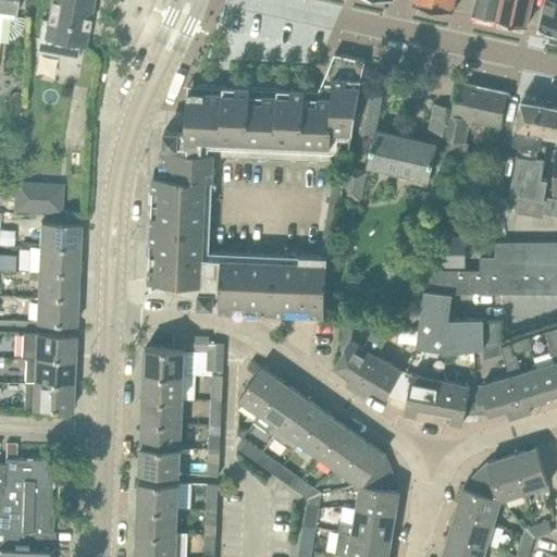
[(0,0),(0,40),(10,41),(13,15),(14,0),(0,0)]
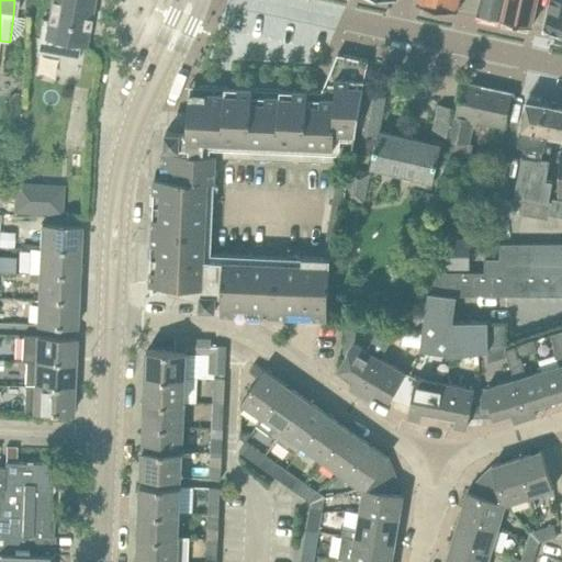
[(43,19),(36,52),(78,59),(80,44),(86,45),(93,0),(52,0),(48,20),(43,19)]
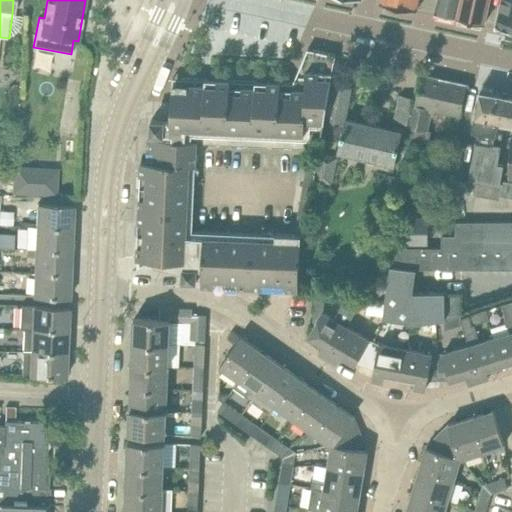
[(380,0),(380,4),(416,10),(418,0),(380,0)]
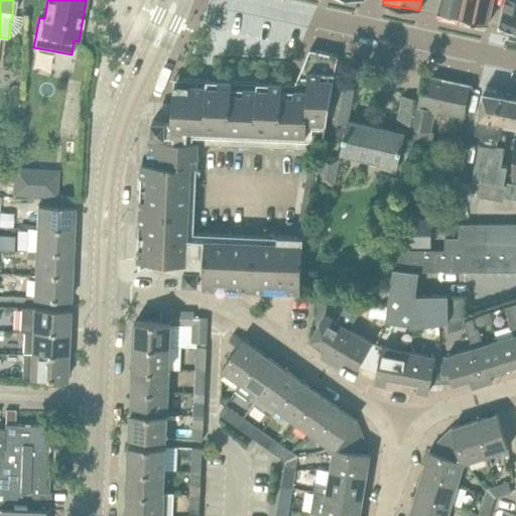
[(440,0),(437,13),(460,18),(464,0),(440,0)]
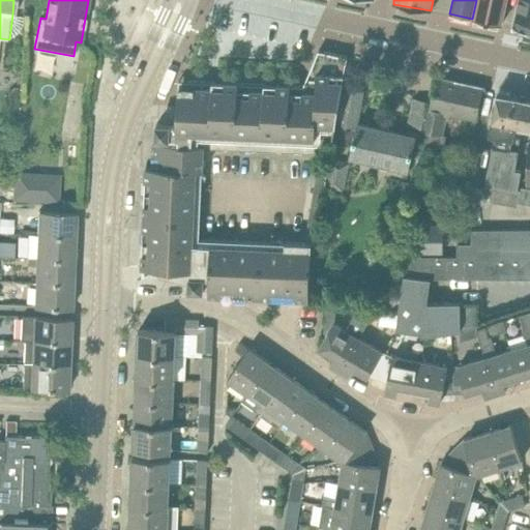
[(476,0),(472,19),(502,25),(506,0),(476,0)]
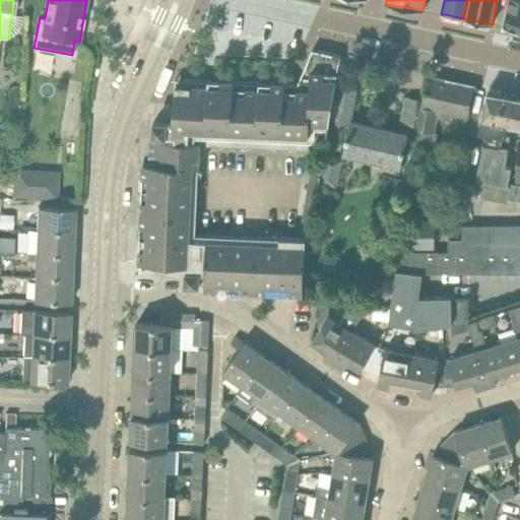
[(519,0),(509,0),(508,7),(503,26),(519,29),(519,0)]
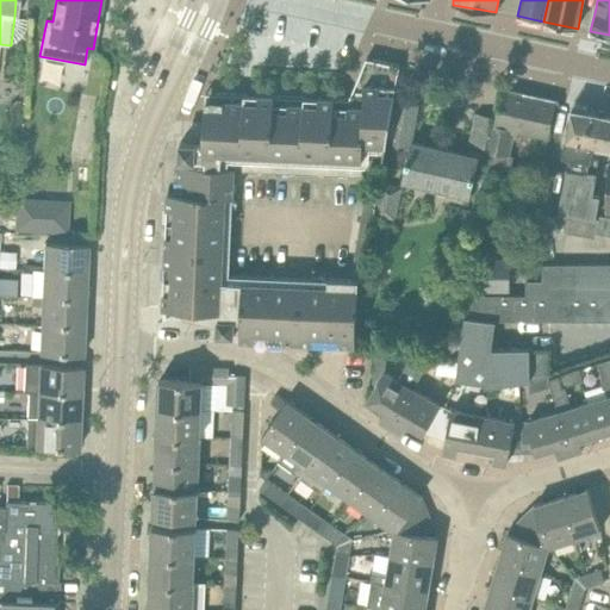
[(349,98),(266,94),(244,93),(244,94),(226,93),(206,92),(205,122),(192,122),(187,142),(181,141),(180,165),(235,167),(235,170),(362,176),(363,159),(384,159),(394,98),(400,66),(367,57),(349,98)]
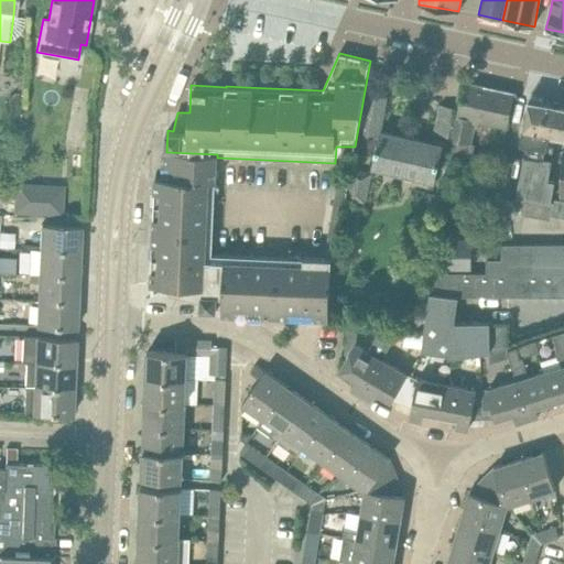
[(465,83),(447,166),(468,171),(474,144),(472,144),(475,127),(477,128),(479,121),(508,127),(513,98),(514,94),(487,87),(465,83)]
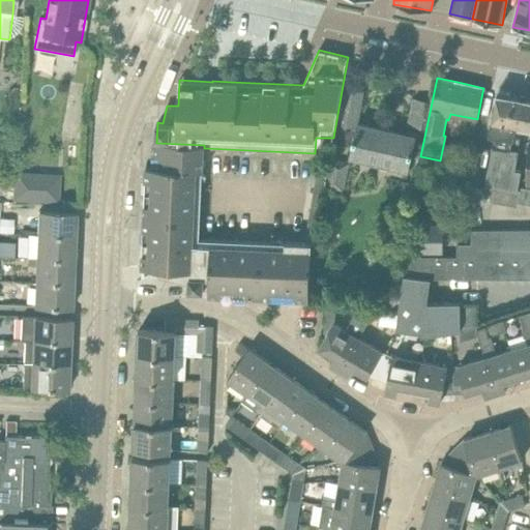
[(343,85),(333,138),(333,142),(352,147),(350,155),(408,169),(416,133),(406,130),(405,134),(373,126),(377,109),(364,106),(363,108),(359,107),(363,90),(343,85)]
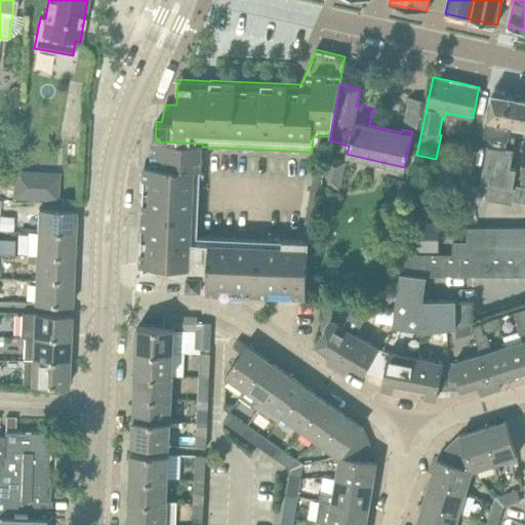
[(524,99),(492,93),(486,131),(490,132),(481,184),(491,185),(488,200),(513,204),(516,189),(512,188),(515,168),(510,167),(516,135),(509,134),(511,124),(524,126),(524,99)]
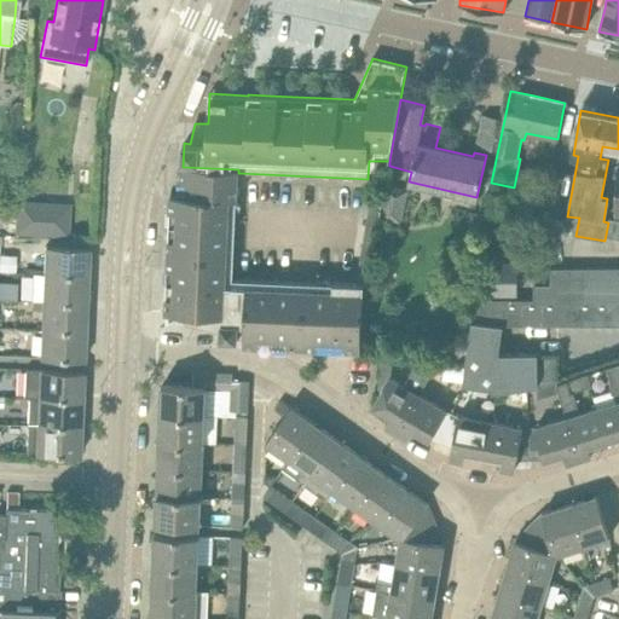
[(493,152),(495,152),(499,126),(497,126),(498,117),(484,115),(476,146),(493,150),(493,152)]
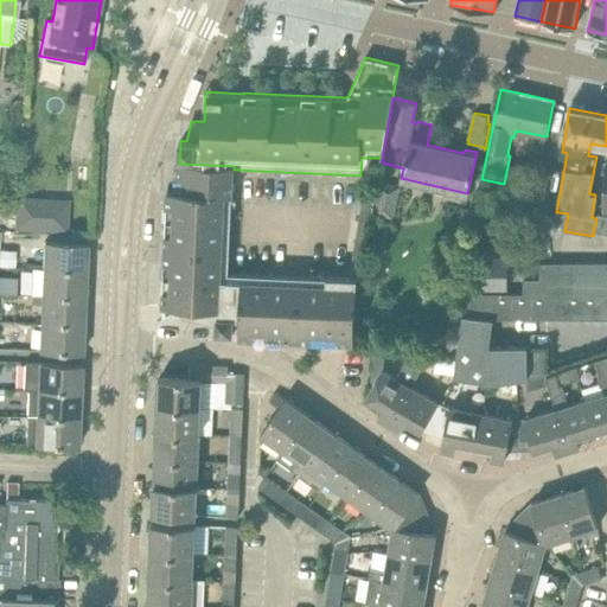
[(232,196),(234,170),(234,166),(179,164),(176,163),(174,191),(167,191),(163,306),(197,308),(197,320),(217,325),(216,332),(240,332),(240,338),(333,343),(353,343),(357,286),(334,285),(311,283),(222,279),(225,196),(232,196)]
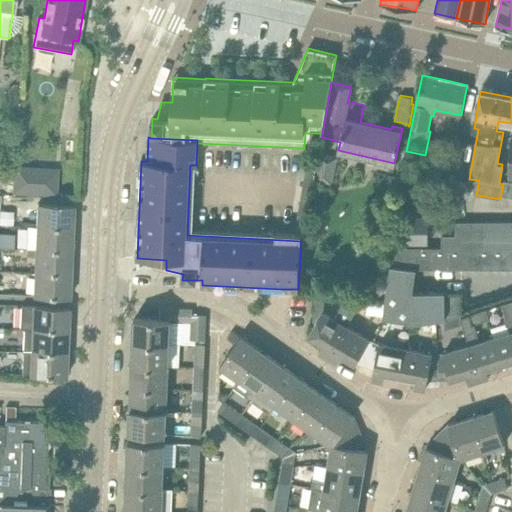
[(456,141),(447,140),(444,157),(453,159),(456,141)]
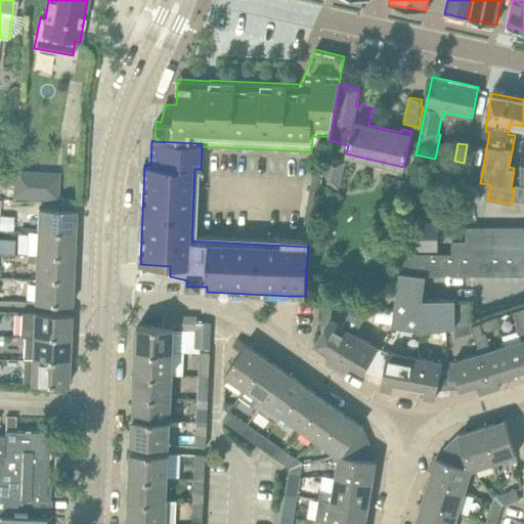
[(322,184),(340,188),(346,161),(329,157),(322,184)]
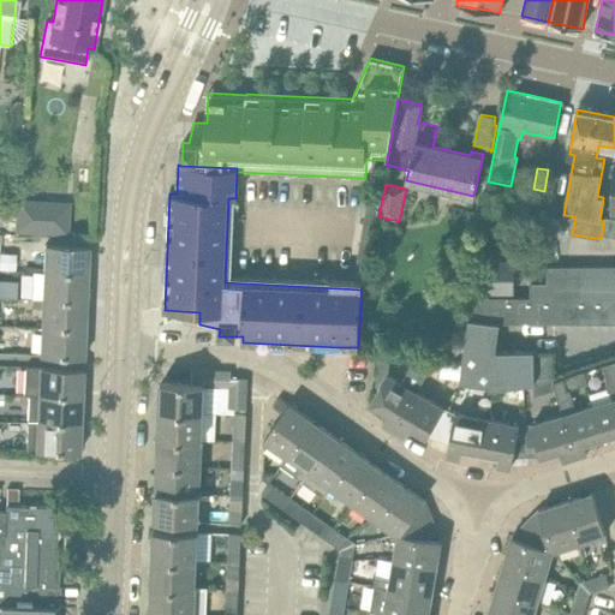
[(19,203),(17,233),(70,237),(71,206),(19,203)]
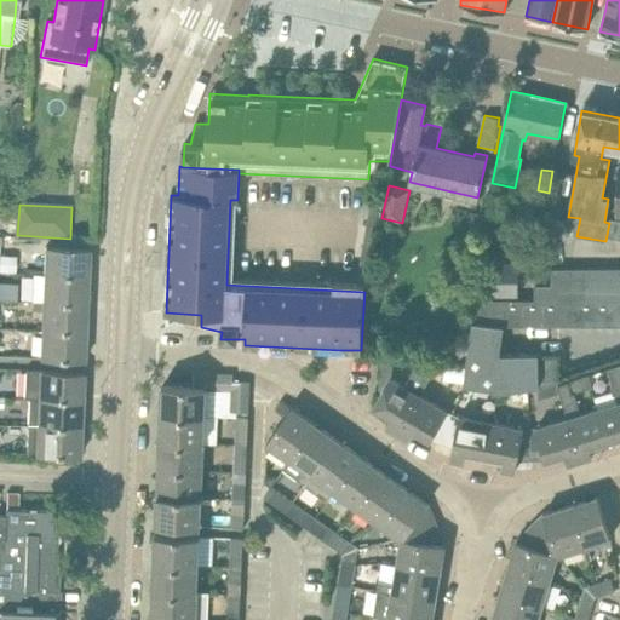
[(89,248),(45,246),(44,275),(87,276),(89,248)]
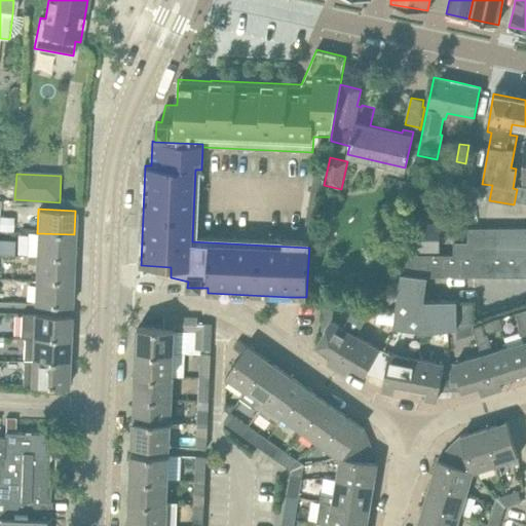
[(409,250),(429,250),(440,250),(440,223),(409,222),(409,250)]
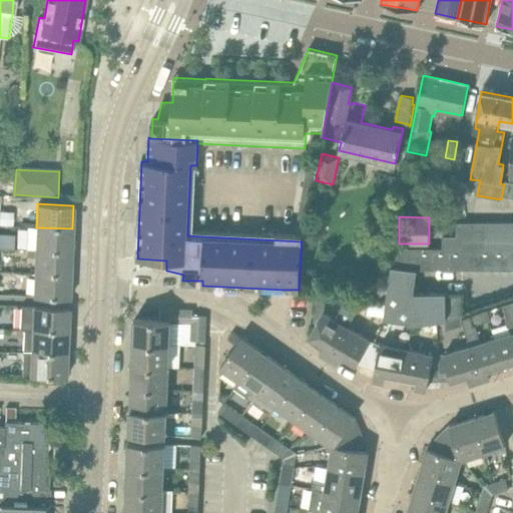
[(443,235),(443,248),(459,247),(512,246),(512,221),(456,222),(456,235),(443,235)]
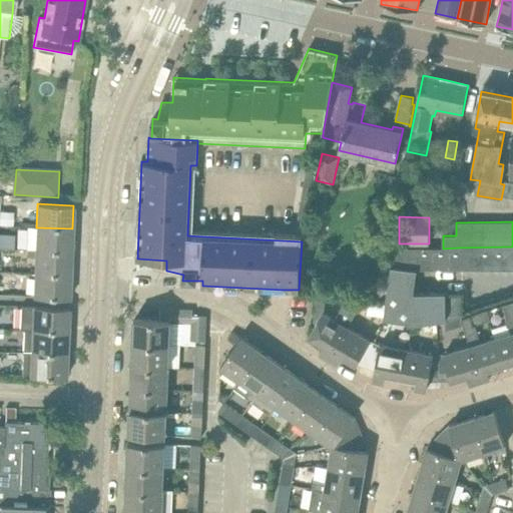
[(72,228),(36,227),(35,250),(71,252),(72,228)]
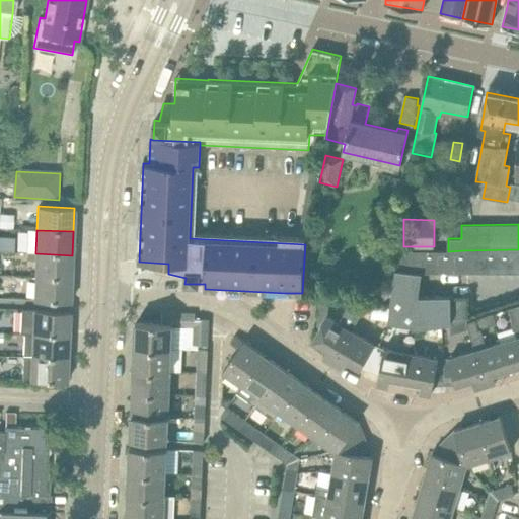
[(518,250),(464,250),(396,252),(393,273),(422,273),(518,272),(518,250)]
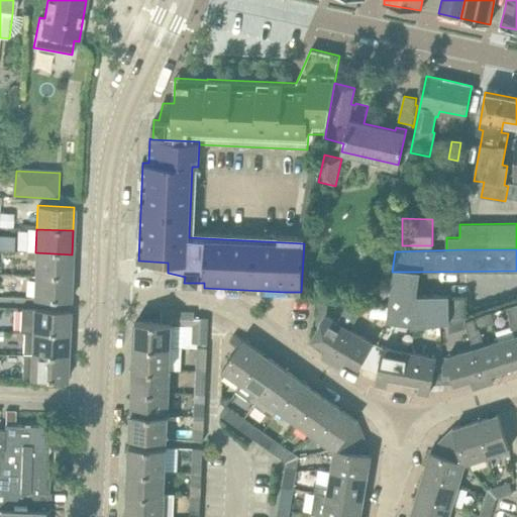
[(72,254),(35,252),(34,274),(71,276),(72,254)]
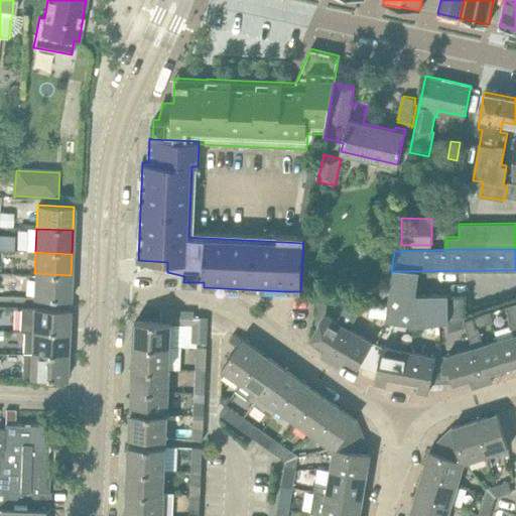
[(416,293),(419,271),(391,271),(385,318),(410,321),(410,325),(446,318),(447,316),(463,315),(463,297),(448,297),(448,292),(416,293)]
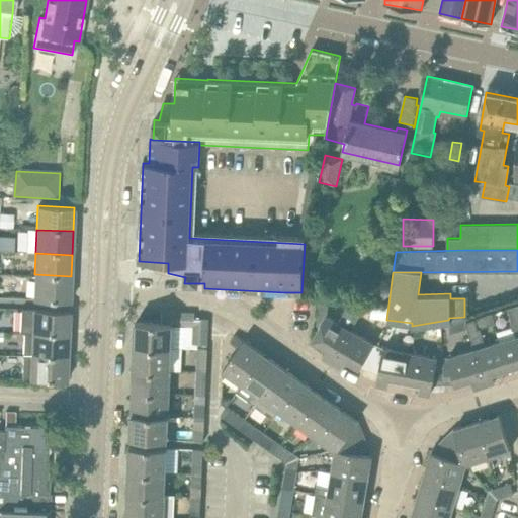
[(71,276),(34,274),(33,299),(70,300),(71,276)]
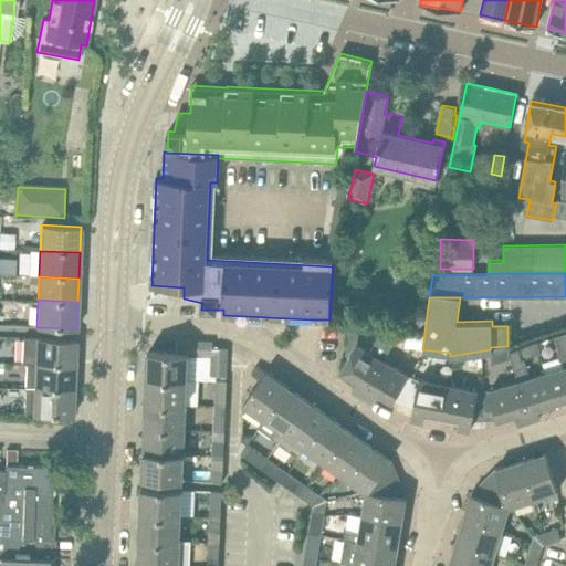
[(348,332),(345,363),(346,363),(342,370),(357,380),(353,388),(360,394),(381,360),(388,350),(379,346),(374,355),(357,345),(357,333),(348,332)]
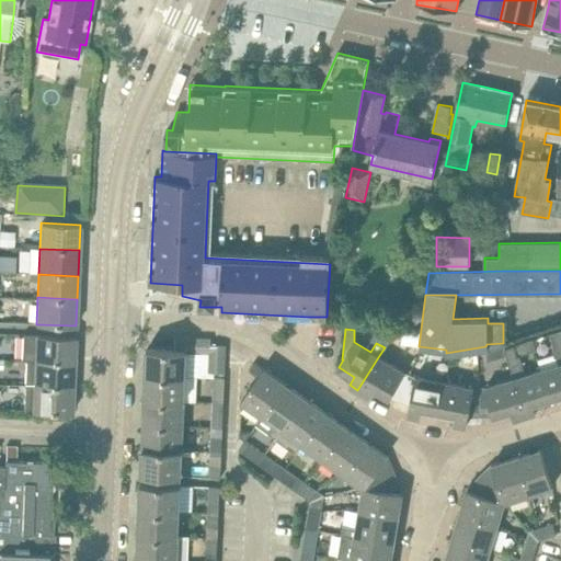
[(560,342),(558,331),(550,334),(553,347),(552,351),(554,357),(557,357),(559,364),(539,369),(549,399),(560,395),(560,342)]
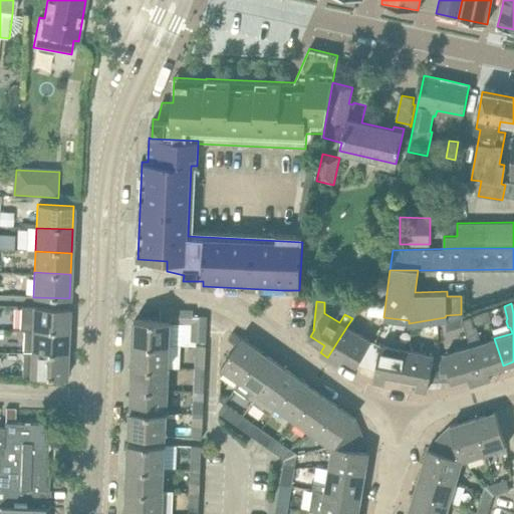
[(69,308),(21,306),(19,329),(68,331),(69,308)]
